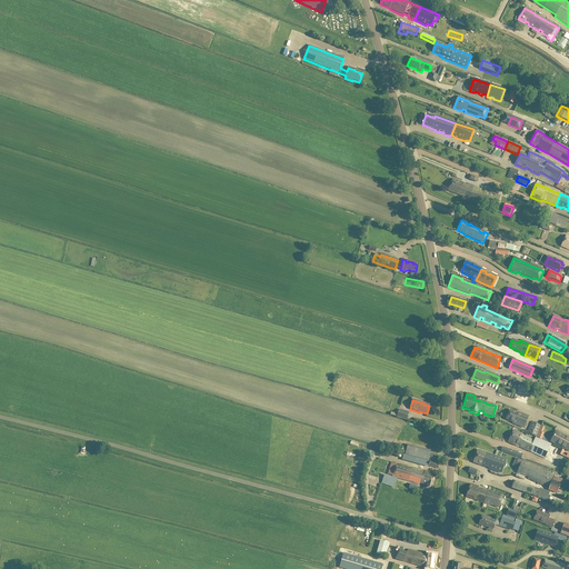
[(406,421),(409,412),(399,410),(396,418),(406,421)]
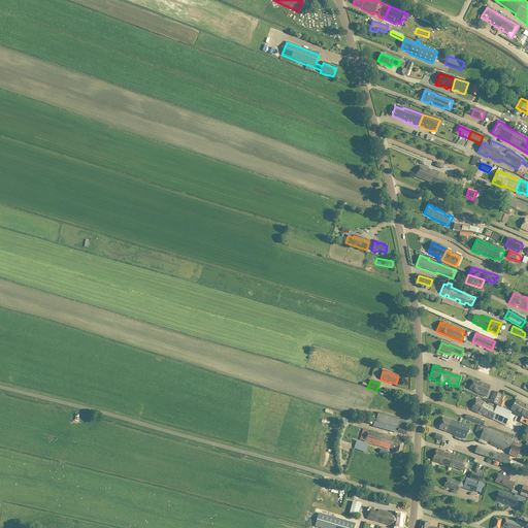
[(479,384),(472,381),(469,390),(475,392),(475,393),(486,397),(490,387),(480,383),(479,384)]
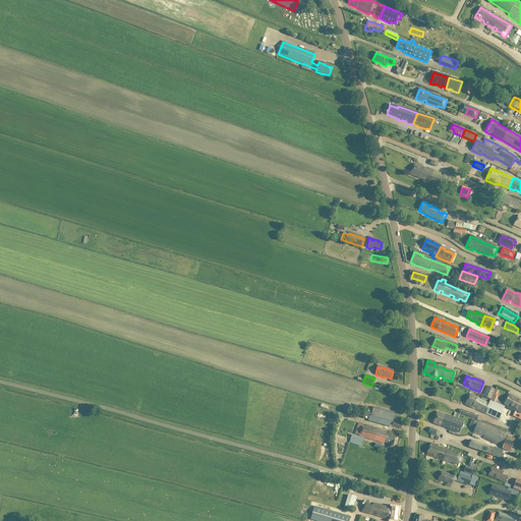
[(493,395),(495,390),(486,387),(482,397),(490,400),(493,395)]
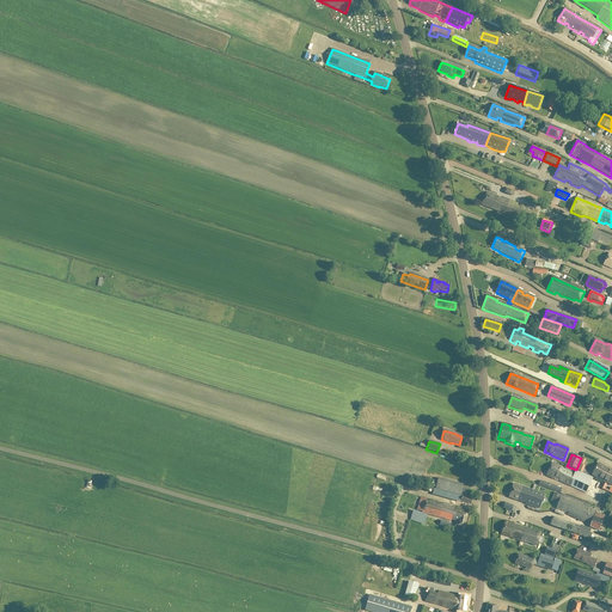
[(562,469),(552,464),(546,476),(555,479),(569,487),(586,494),(593,478),(581,473),(576,471),(575,473),(562,469)]
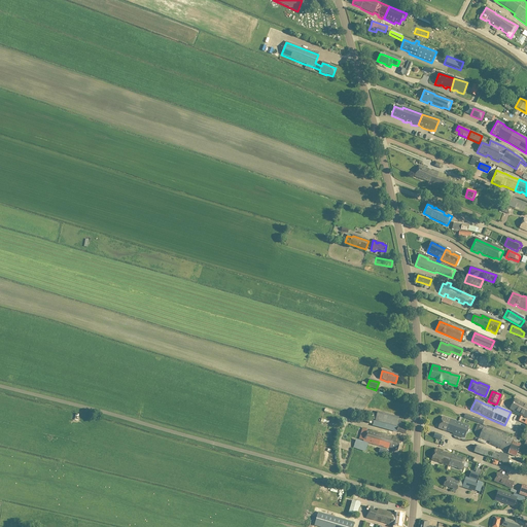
[(526,419),(526,405),(524,403),(523,403),(515,399),(510,410),(516,413),(516,412),(520,414),(519,415),(526,420),(526,419)]
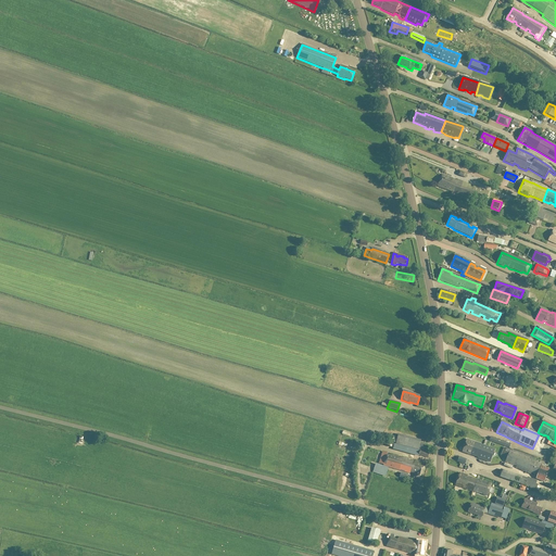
[(508,449),(510,444),(490,438),(489,441),(508,449)]
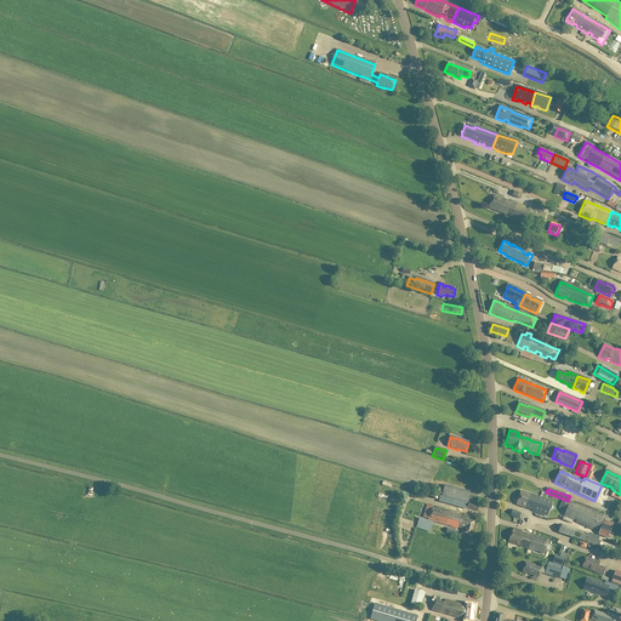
[(539,499),(520,491),(516,506),(525,510),(525,508),(529,510),(529,511),(534,512),(539,499)]
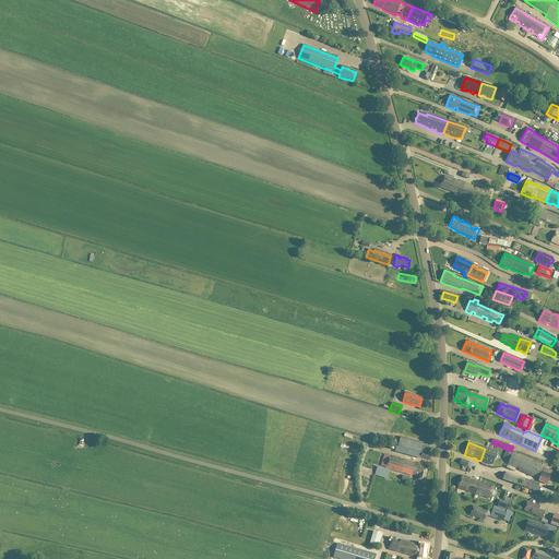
[(492,465),(497,452),(485,449),(480,461),(492,465)]
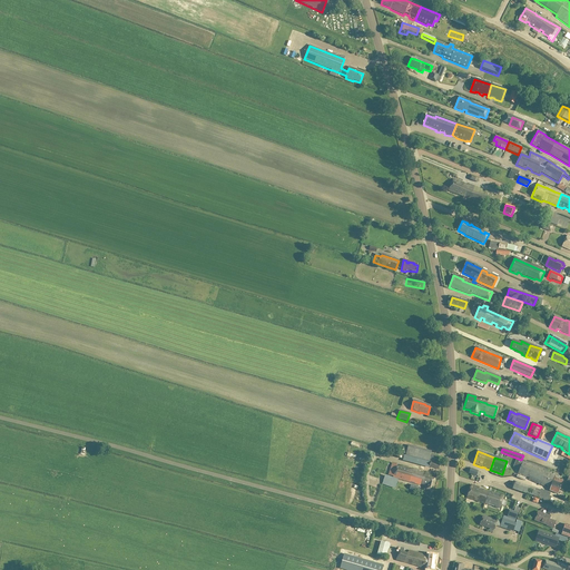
[(430,468),(430,463),(415,460),(414,465),(429,469),(430,468)]
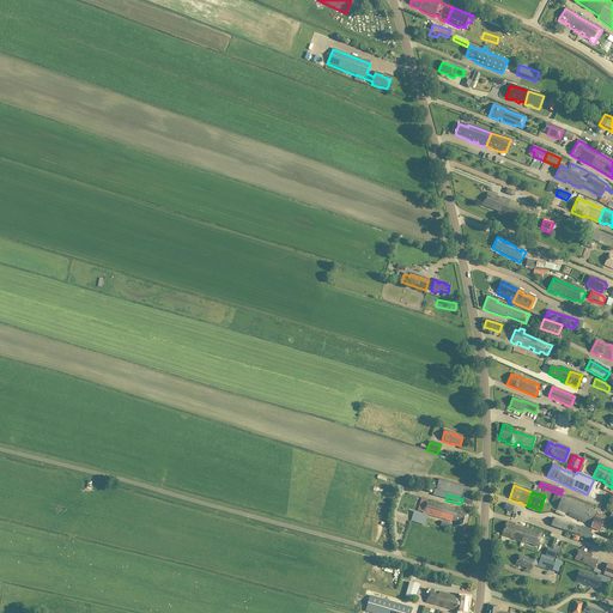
[(596,514),(598,513),(594,511),(595,509),(589,507),(590,505),(560,495),(558,501),(560,502),(557,511),(565,514),(566,513),(570,515),(569,516),(586,523),(586,522),(592,525),(590,528),(600,532),(605,517),(601,516),(601,515),(596,514)]
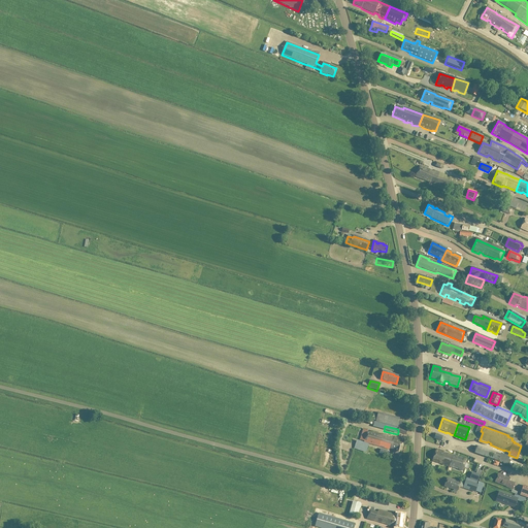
[(363,429),(360,440),(368,443),(368,442),(374,443),(373,446),(374,446),(377,435),(377,434),(371,432),(370,433),(367,432),(367,431),(363,429)]
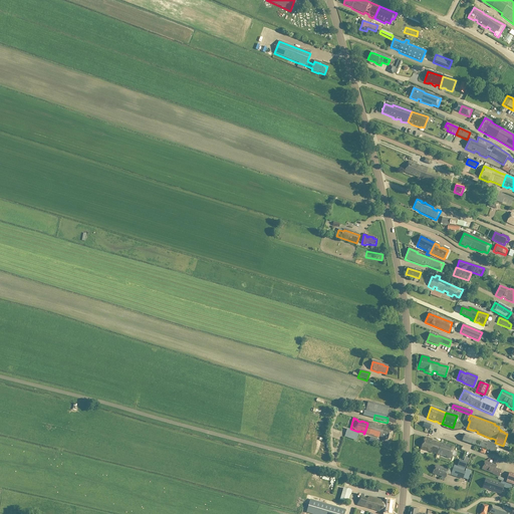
[(422,422),(421,427),(431,431),(432,426),(422,422)]
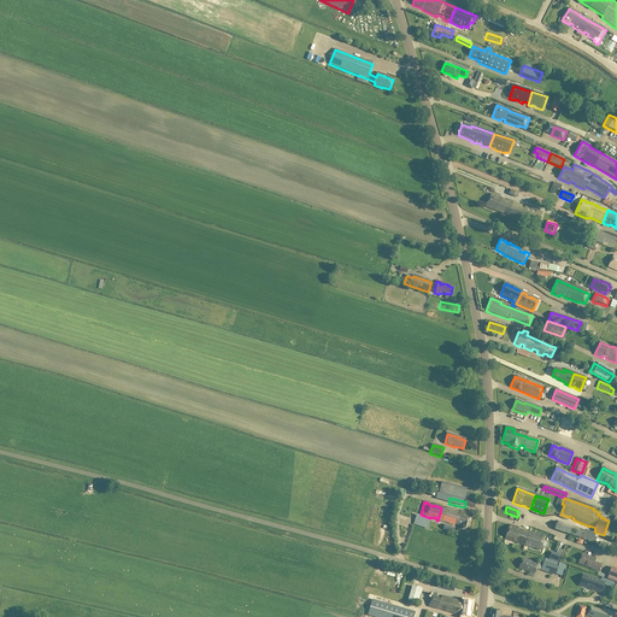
[(445,510),(441,509),(438,521),(456,527),(456,526),(458,526),(457,529),(468,532),(471,515),(462,512),(446,507),(445,510)]
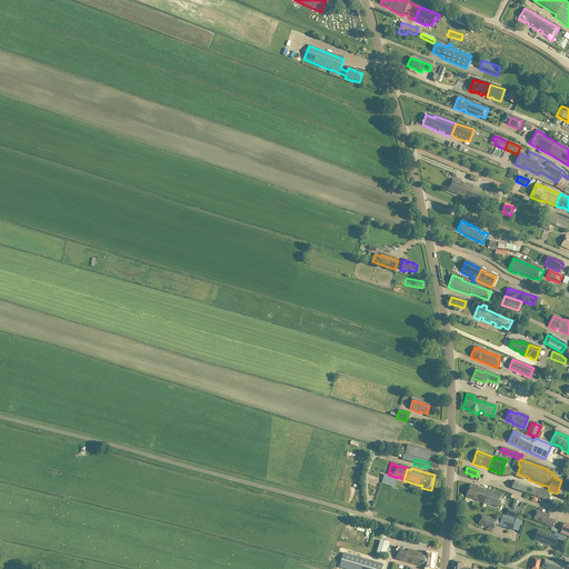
[(393,489),(397,479),(385,475),(381,485),(393,489)]
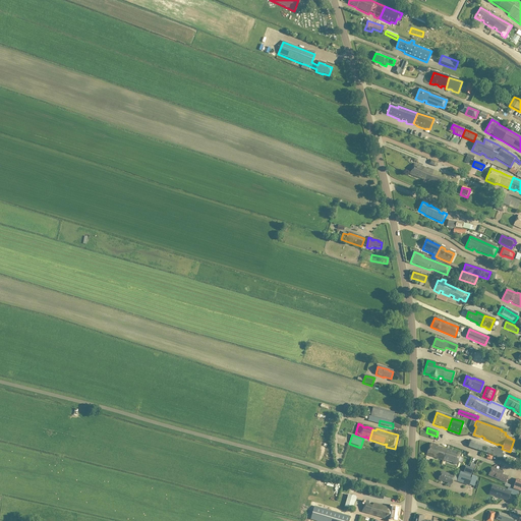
[(448,441),(463,446),(465,441),(450,436),(448,441)]
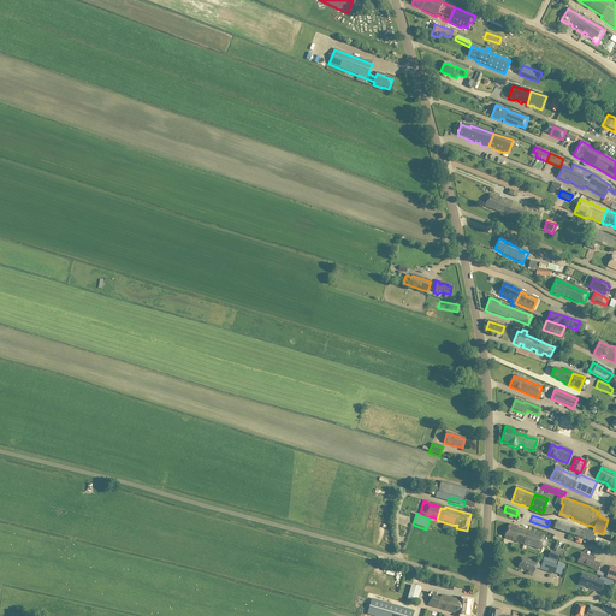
[(555,521),(551,528),(580,539),(593,544),(593,543),(597,544),(598,540),(596,539),(596,538),(593,537),(594,534),(584,529),(584,531),(555,521)]
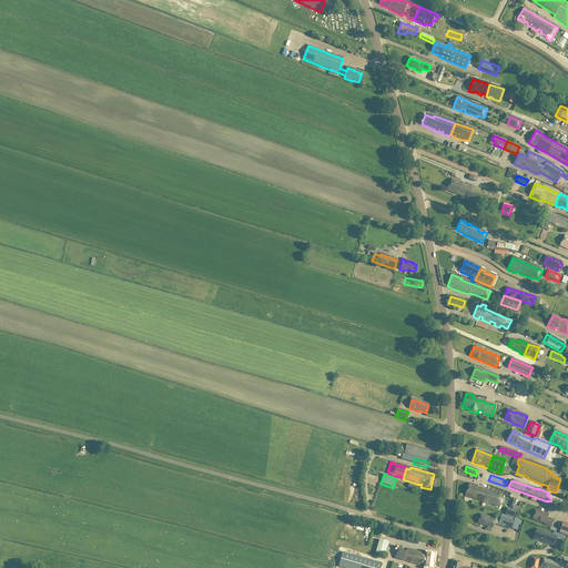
[(480,489),(477,488),(477,486),(469,484),(465,497),(483,503),(486,490),(480,488),(480,489)]
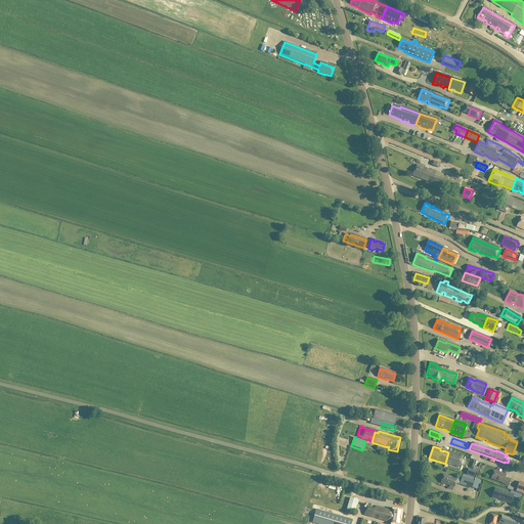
[(452,453),(448,452),(445,464),(449,465),(449,464),(455,466),(454,467),(460,468),(463,456),(456,454),(455,455),(452,454),(452,453)]
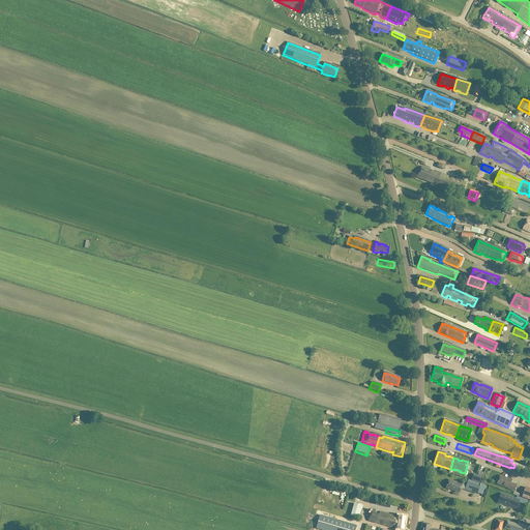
[(514,492),(517,486),(510,483),(511,480),(500,476),(497,484),(508,489),(507,489),(514,492)]
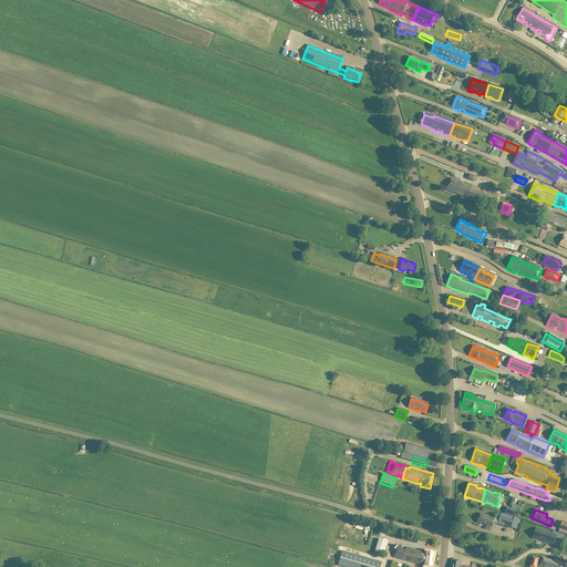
[(491,527),(494,518),(480,514),(477,523),(491,527)]
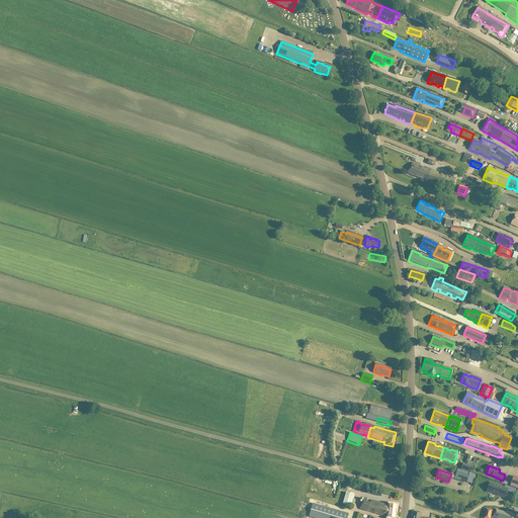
[(466,482),(468,476),(457,471),(455,479),(466,482)]
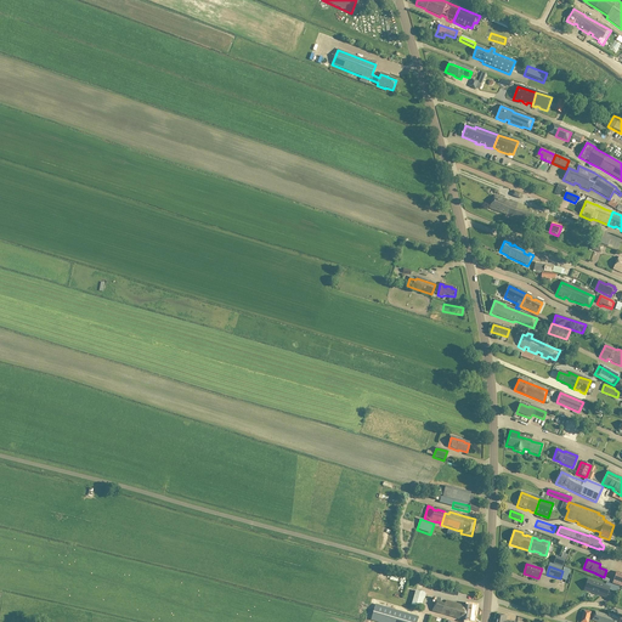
[(588,581),(584,591),(600,597),(606,599),(606,597),(610,588),(588,581)]
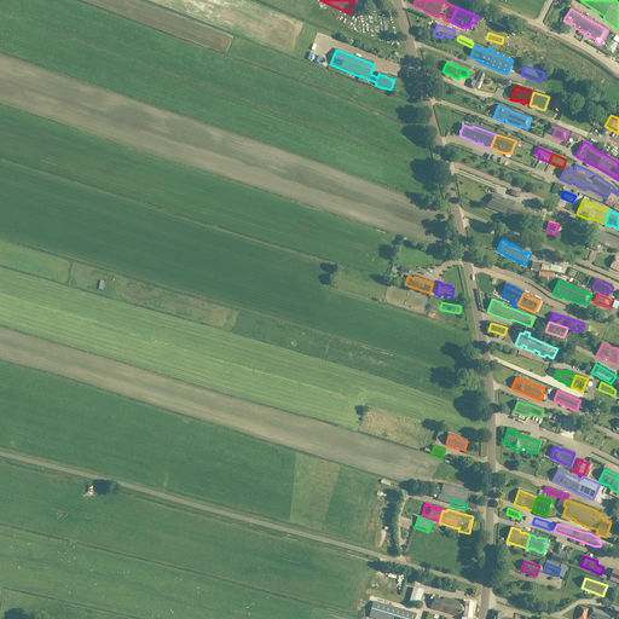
[(418,606),(423,591),(414,589),(409,603),(418,606)]
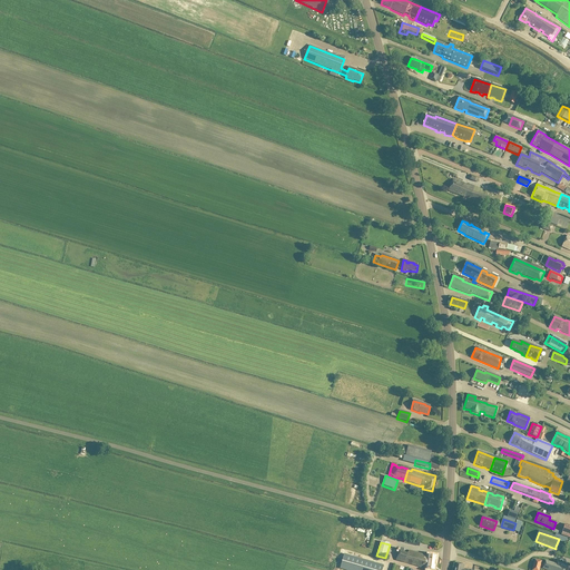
[(404,549),(400,548),(396,559),(396,561),(424,569),(426,569),(434,569),(436,557),(428,557),(409,551),(408,553),(403,552),(404,549)]
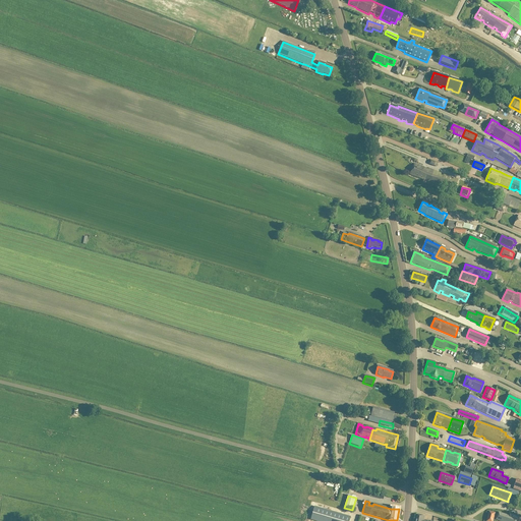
[(349,520),(350,517),(314,507),(310,520),(313,520),(349,520)]
